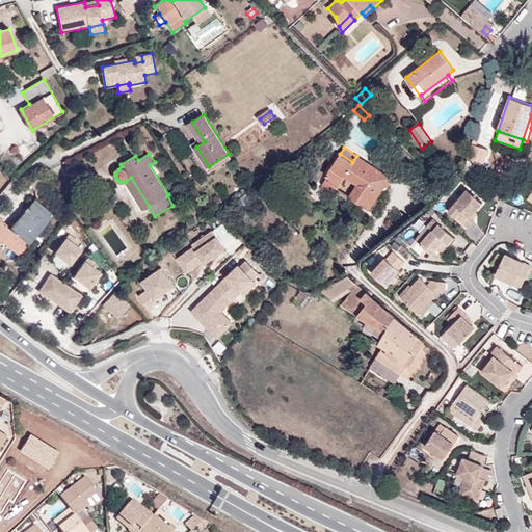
[(391,178),(356,156),(352,162),(340,154),(326,176),(327,177),(323,182),(336,189),(344,177),(357,184),(349,197),(369,210),(391,178)]
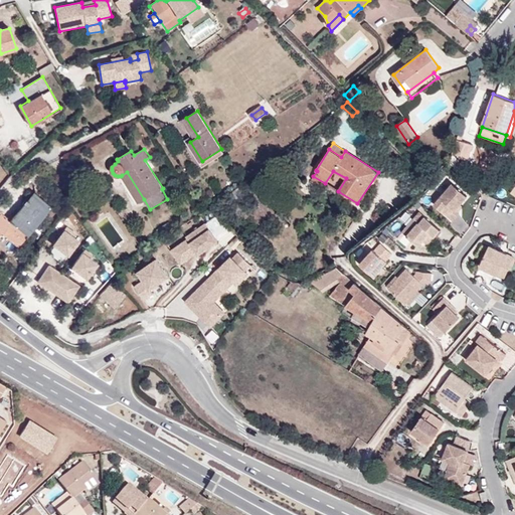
[(139,203),(144,199),(127,172),(122,175),(139,203)]
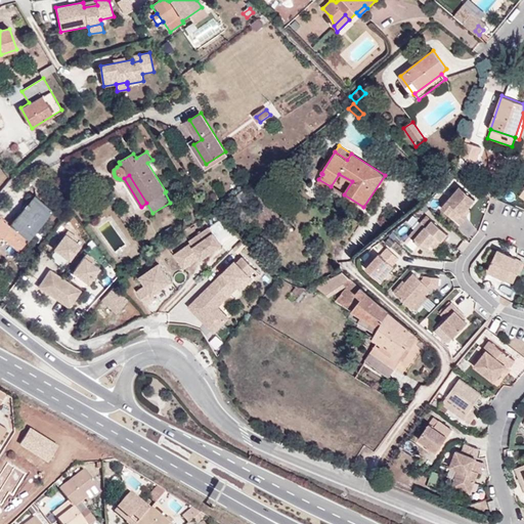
[(460,187),(440,209),(460,225),(466,219),(465,218),(462,216),(468,209),(475,201),(460,187)]
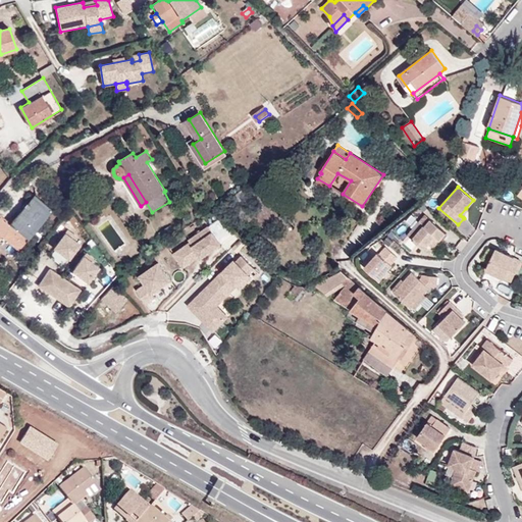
[(237,193),(230,198),(236,204),(242,200),(237,193)]
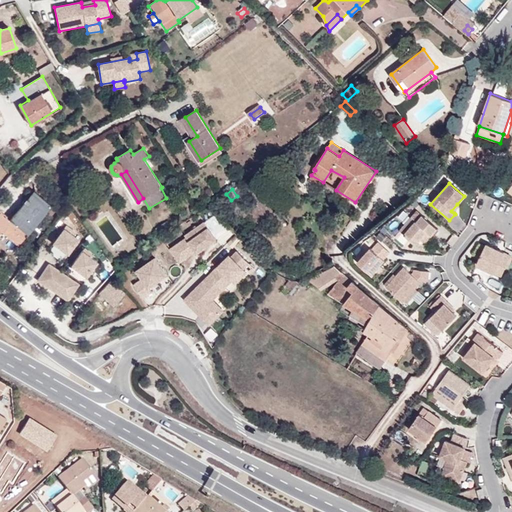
[(0,233),(2,231),(19,244),(28,233),(22,228),(38,208),(30,201),(27,205),(26,204),(11,220),(2,213),(0,215),(0,233)]
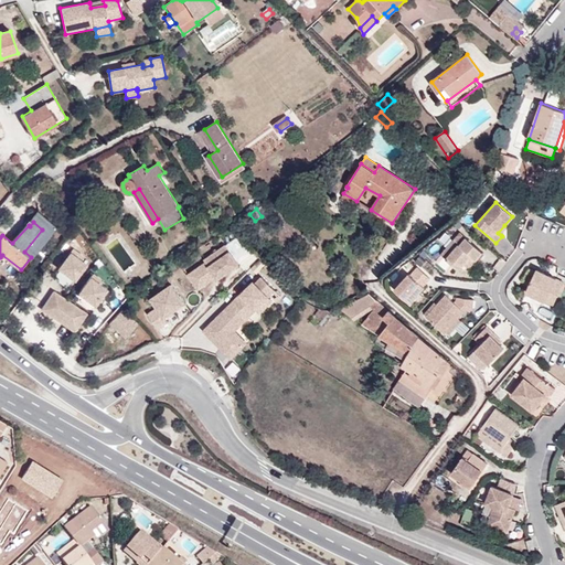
[(504,225),(498,233),(501,235),(508,227),(504,225)]
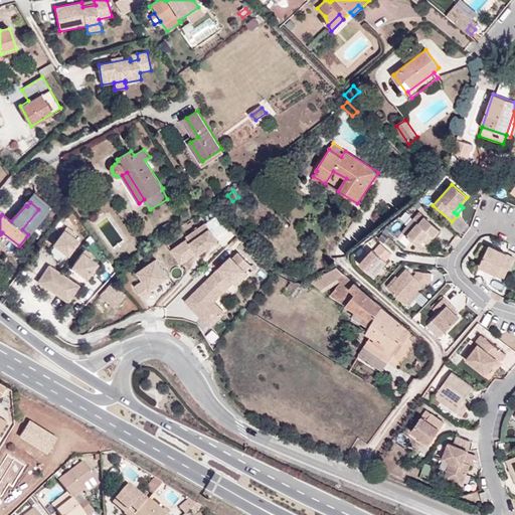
[(420,211),(402,231),(418,245),(424,238),(430,231),(433,234),(435,236),(441,229),(420,211)]
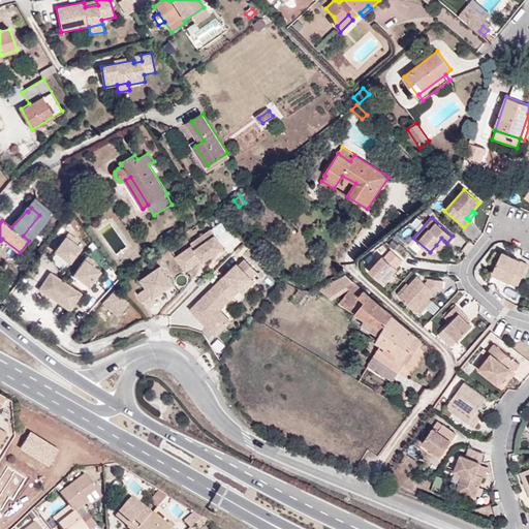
[(211,229),(190,243),(192,245),(194,249),(215,235),(211,229)]
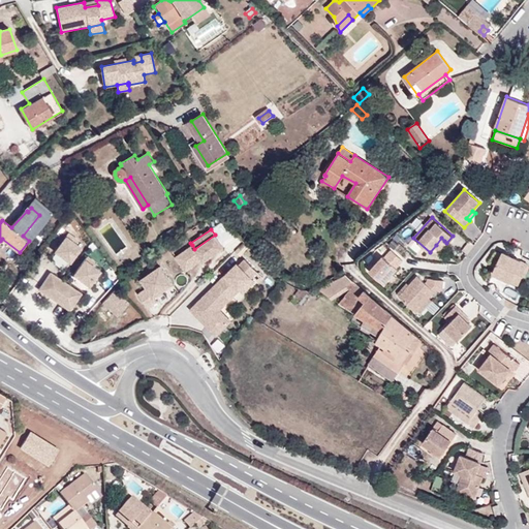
[(79,239),(68,231),(65,235),(76,243),(79,239)]
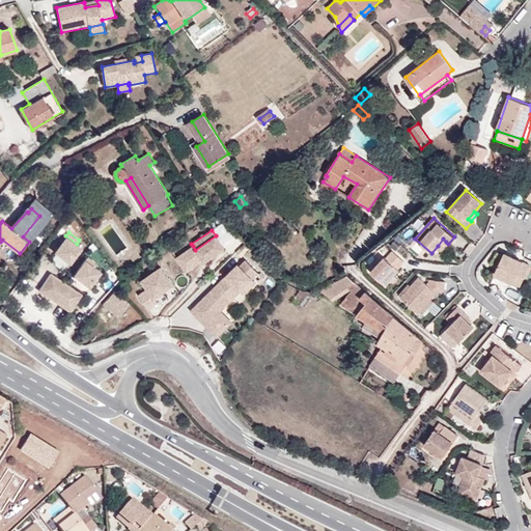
[(77,244),(65,235),(55,251),(70,262),(81,247),(77,244)]
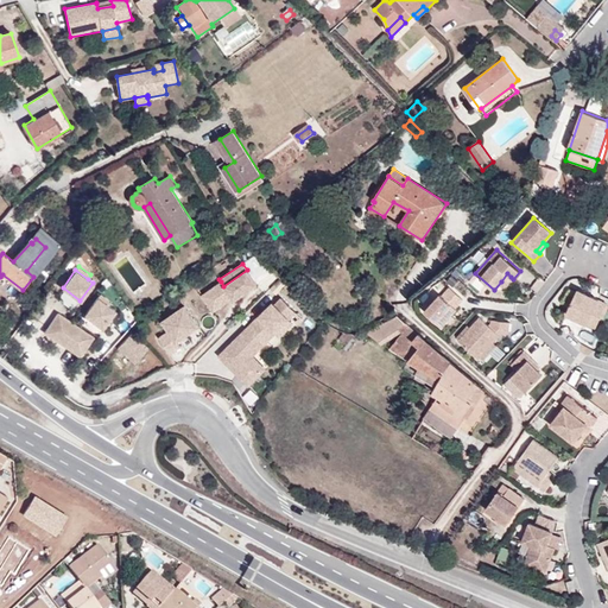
[(221,282),(202,295),(214,311),(233,298),(234,301),(257,284),(247,270),(223,286),(221,282)]
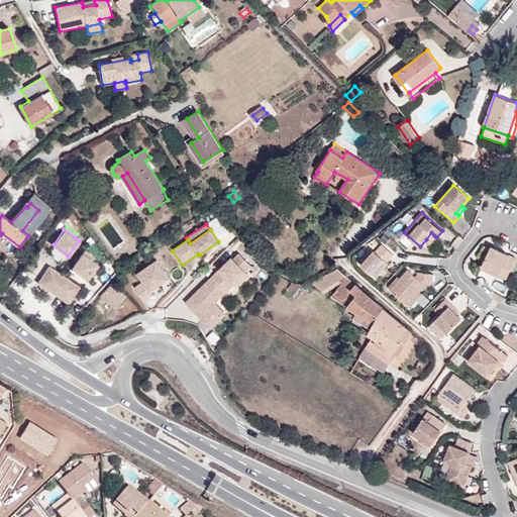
[(428,241),(434,235),(431,232),(426,239),(428,241)]
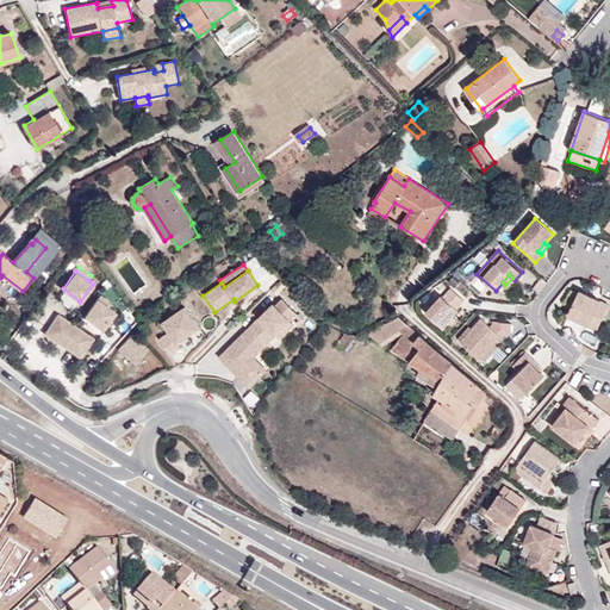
[(286,286),(280,280),(269,290),(275,296),(286,286)]
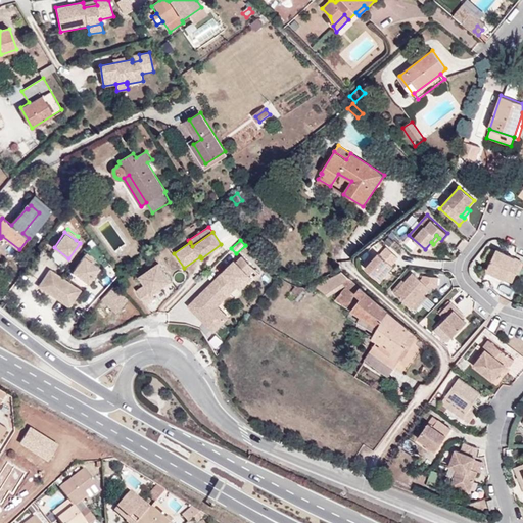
[(379,252),(366,268),(380,280),(393,266),(392,264),(398,256),(387,247),(381,253),(379,252)]
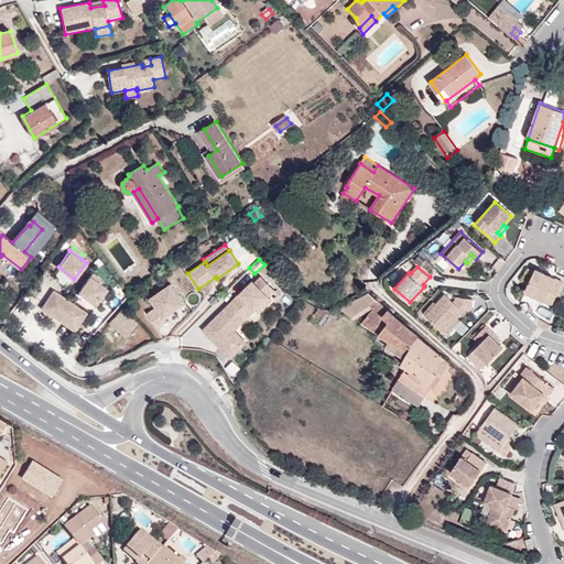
[(104,280),(94,272),(90,275),(101,283),(104,280)]
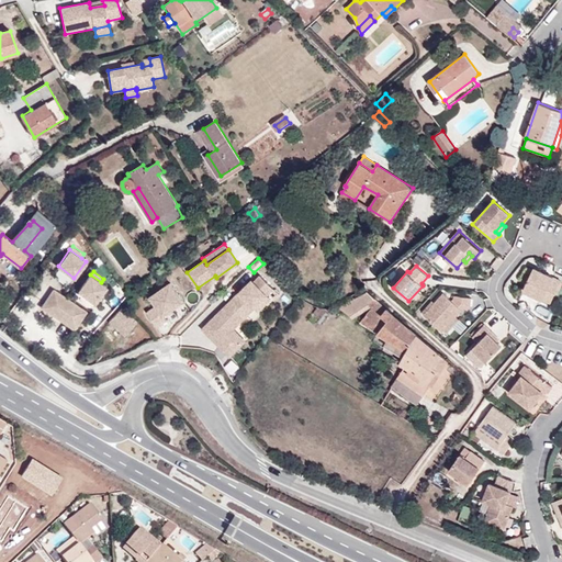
[(549,292),(557,295),(561,281),(531,273),(525,299),(546,304),(549,292)]
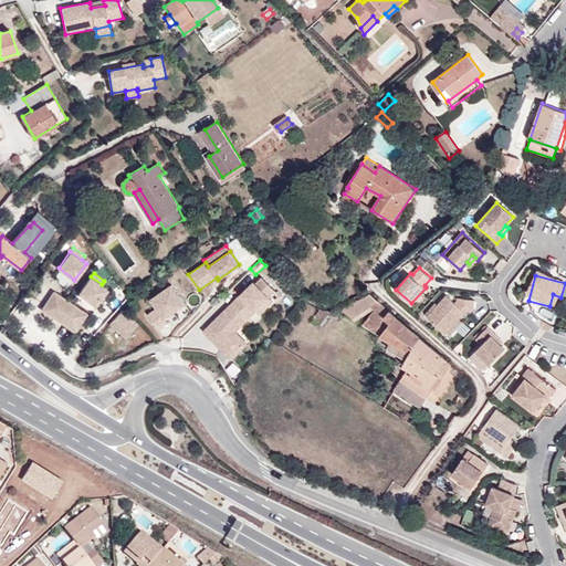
[(102,284),(91,276),(80,292),(96,304),(107,289),(102,284)]
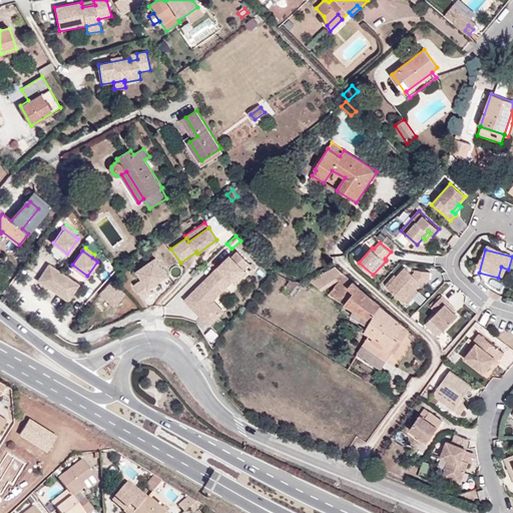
[(212,300),(232,281),(232,280),(244,269),(250,264),(238,250),(232,257),(230,255),(218,267),(220,269),(216,273),(214,271),(184,300),(190,306),(194,302),(198,306),(194,310),(209,325),(221,313),(210,302),(212,300)]
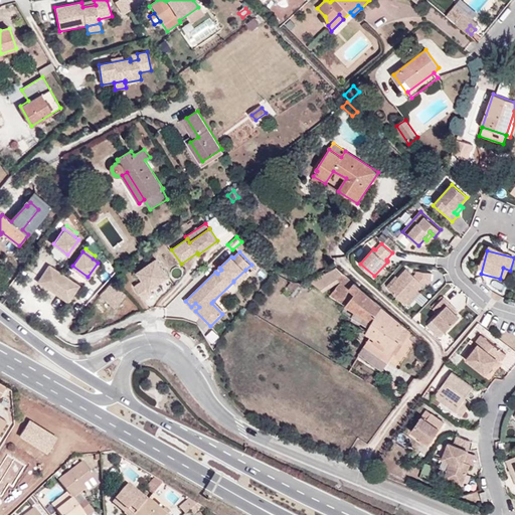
[(143,280),(135,286),(145,300),(154,294),(151,289),(169,277),(156,259),(138,272),(143,280)]
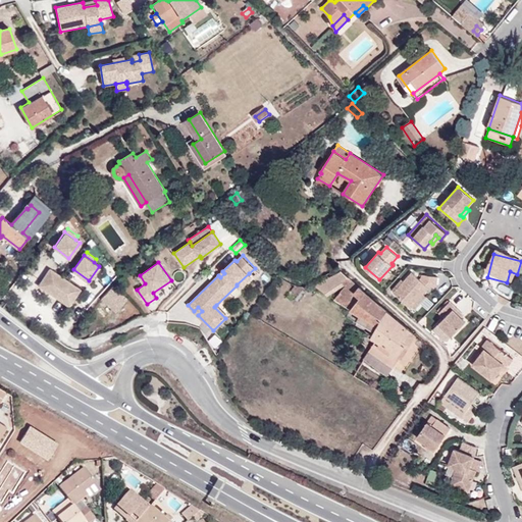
[(50,268),(39,284),(69,306),(81,289),(50,268)]
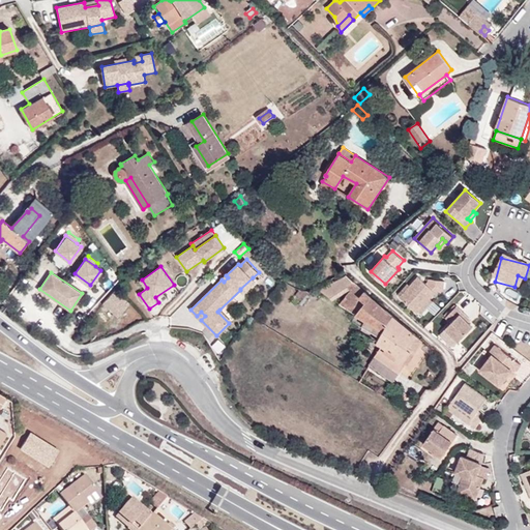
[(346,288),(354,283),(346,275),(319,290),(328,297),(346,288)]
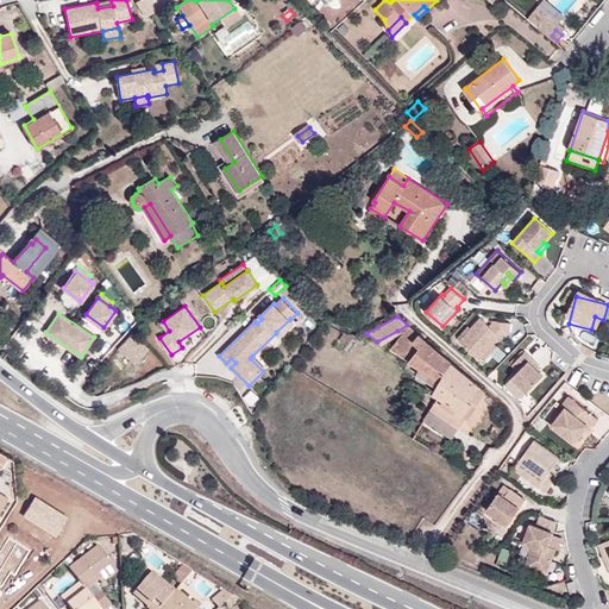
[(600,332),(603,320),(595,316),(591,330),(600,332)]
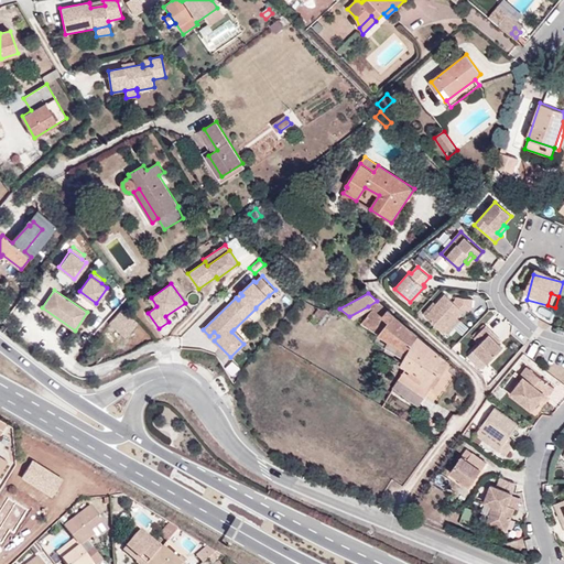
[(473,300),(456,296),(456,300),(454,302),(445,294),(425,316),(443,333),(465,308),(468,311),(472,307),(473,300)]
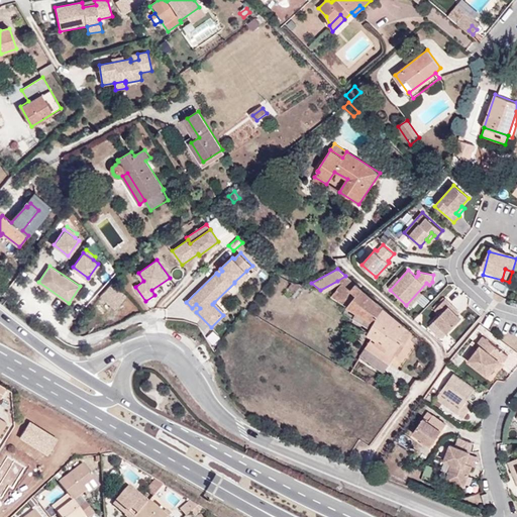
[(234,283),(237,286),(249,275),(246,271),(234,282),(234,283)]
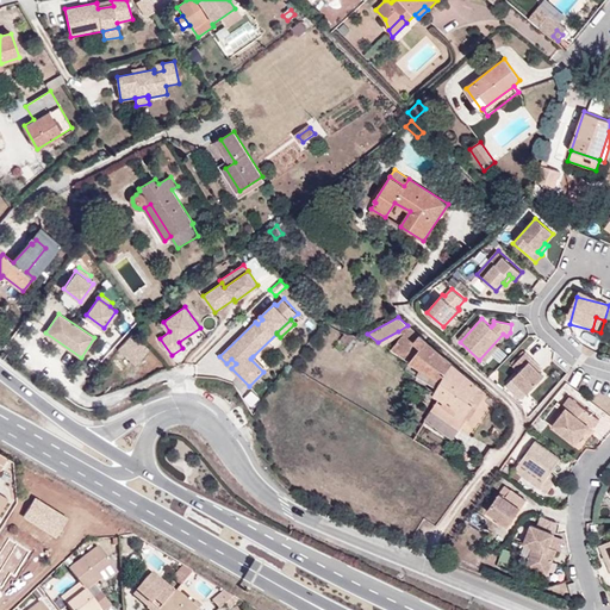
[(414,341),(419,335),(408,325),(398,331),(405,336),(392,350),(410,362),(421,348),(414,341)]
